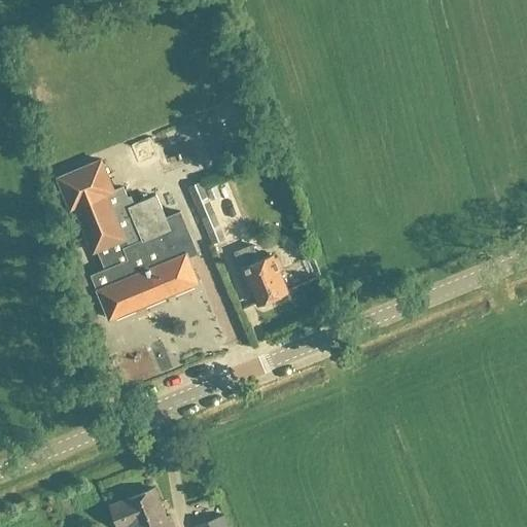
[(169,167),(218,157),(212,128),(229,125),(227,117),(191,124),(197,149),(167,154),(169,167)]
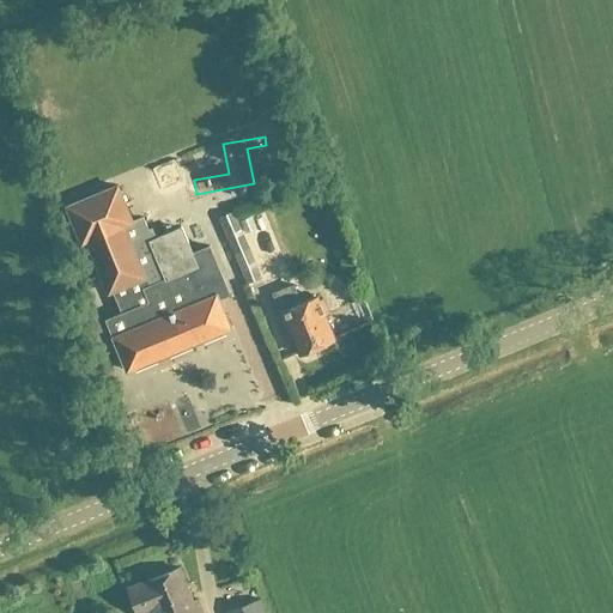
[(151,192),(177,183),(170,164),(145,173),(151,192)]
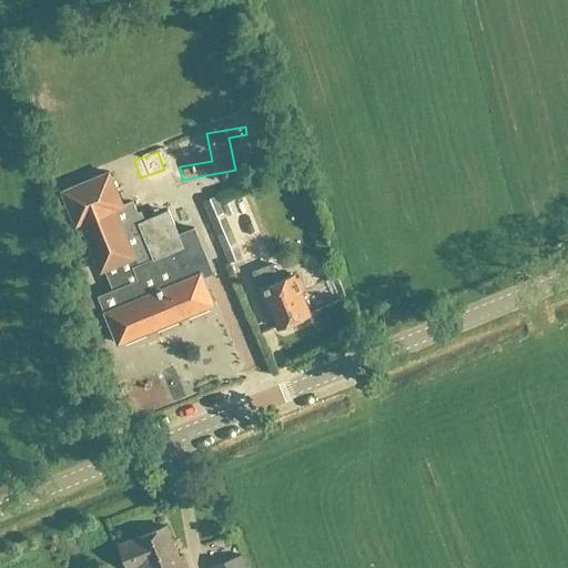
[(211,304),(201,280),(211,275),(191,229),(175,235),(164,212),(138,224),(129,203),(119,206),(104,174),(58,194),(72,229),(80,225),(100,273),(104,271),(113,291),(98,298),(118,345),(211,304)]
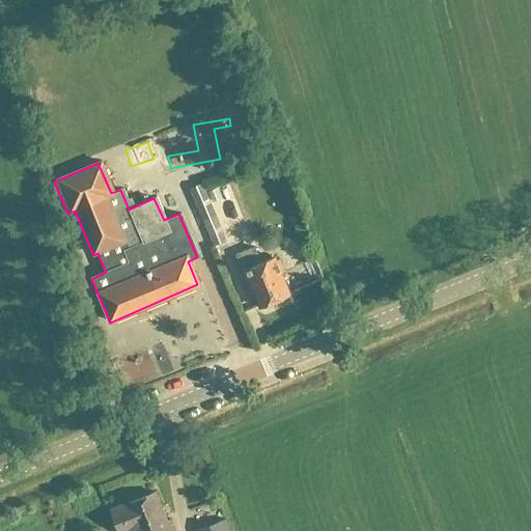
[(193,204),(206,198),(201,185),(188,191),(193,204)]
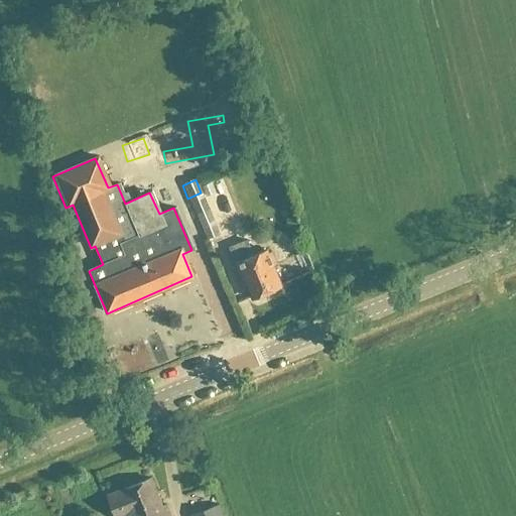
[(201,192),(187,199),(206,242),(219,236),(201,192)]
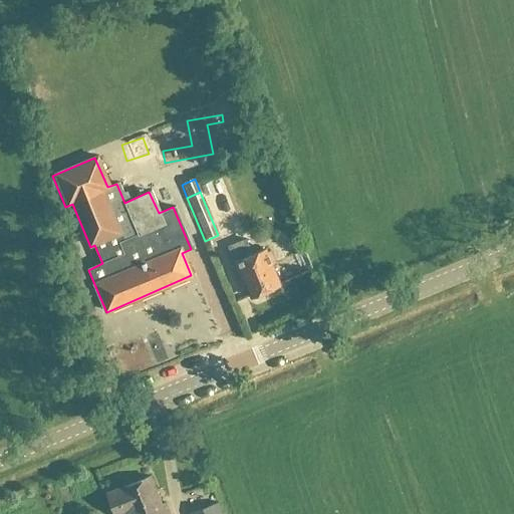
[(243,240),(227,247),(233,262),(232,263),(241,284),(244,282),(250,298),(254,297),(256,298),(274,290),(275,287),(312,271),(303,249),(292,254),(294,260),(271,269),(269,265),(272,263),(267,252),(264,253),(263,249),(250,255),(243,240)]
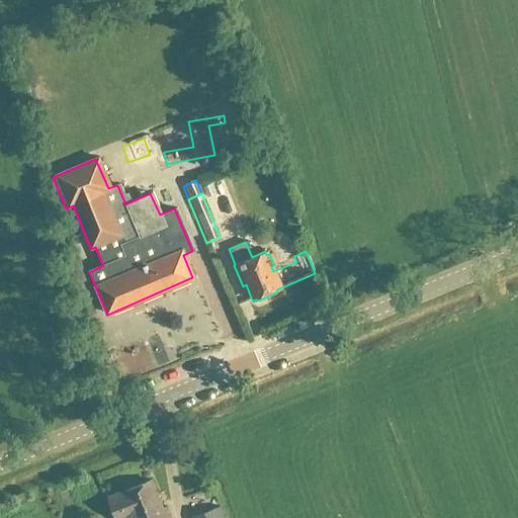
[(163,361),(158,348),(145,354),(142,347),(116,358),(125,377),(163,361)]
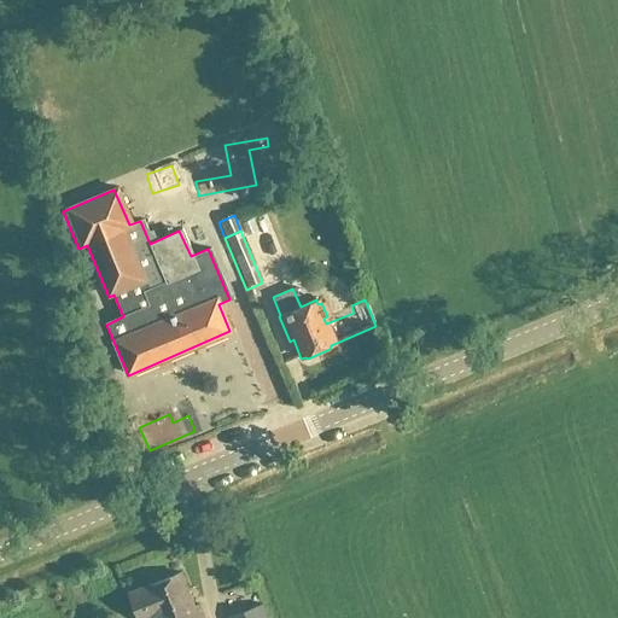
[(181,575),(128,594),(136,617),(203,617),(198,606),(193,608),(181,575)]
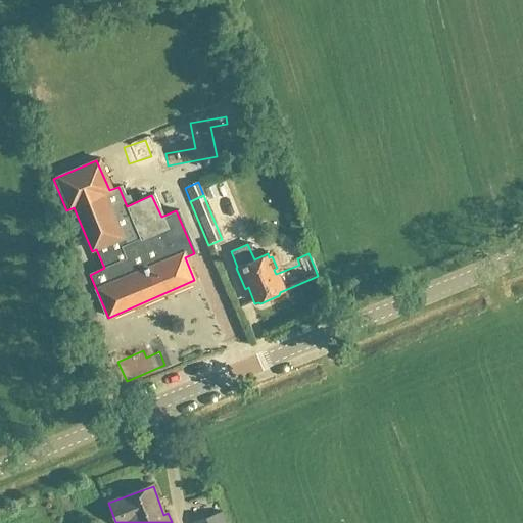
[(225,522),(222,513),(194,522),(225,522)]
